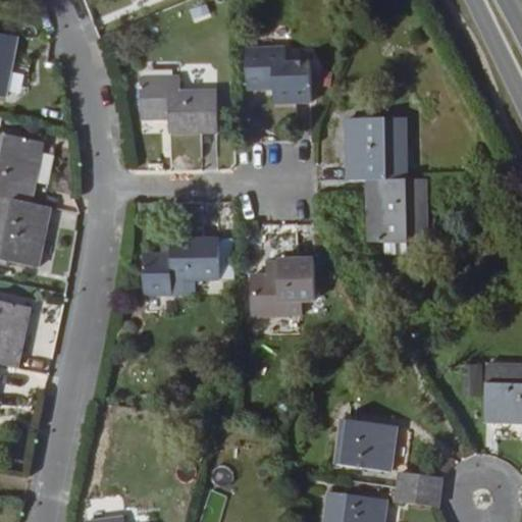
[(0,33),(0,96),(7,98),(21,38),(0,33)]
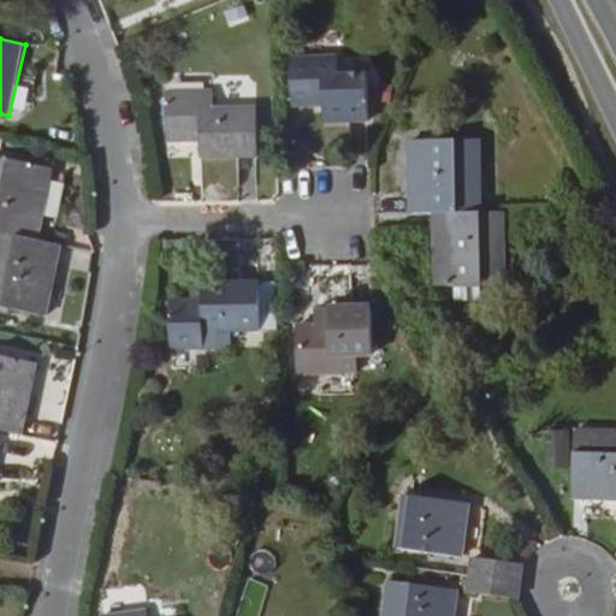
[(292,57),(294,106),(333,105),(335,122),(381,120),(380,73),(348,75),(347,55),(292,57)]
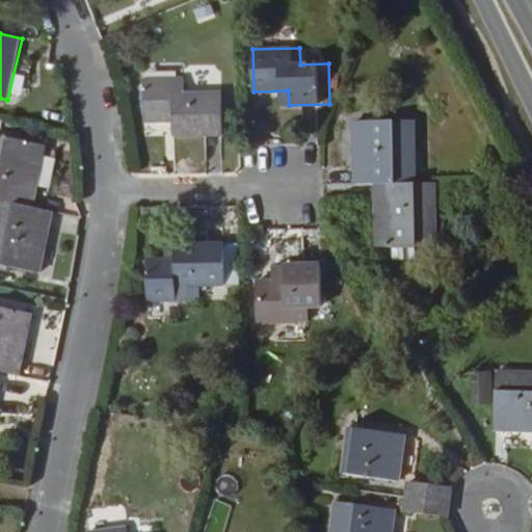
[(143,78),(145,120),(176,118),(176,133),(223,130),(221,88),(185,90),(184,76),(143,78)]
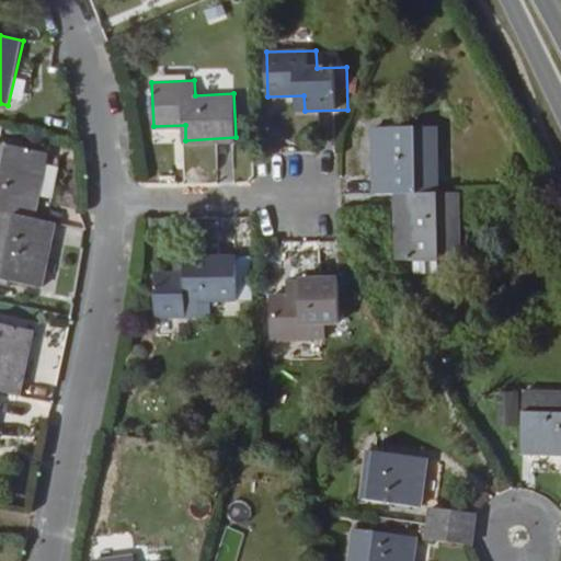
[(438,194),(437,125),(377,127),(378,195),(398,194),(438,194)]
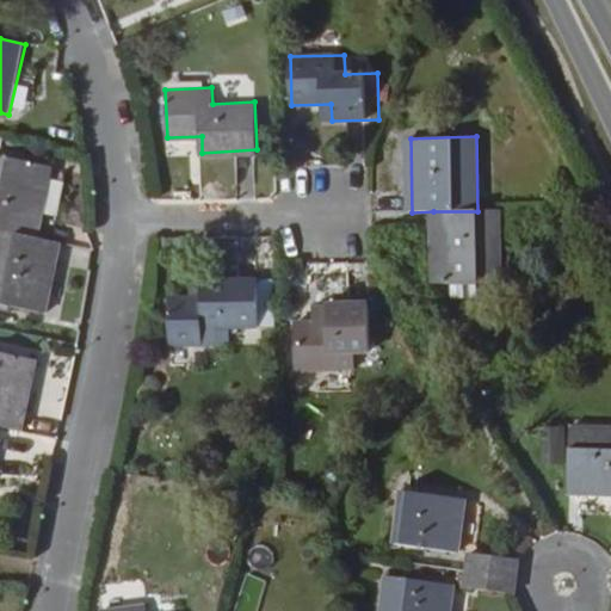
[(0,230),(38,239),(54,167),(0,155),(0,230)]
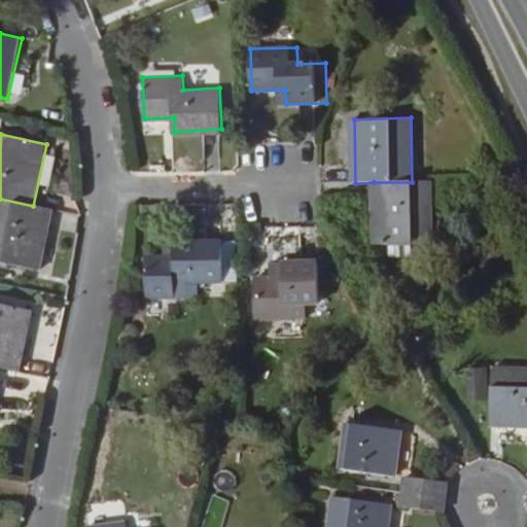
[(432,243),(431,181),(412,182),(374,182),(375,245),(432,243)]
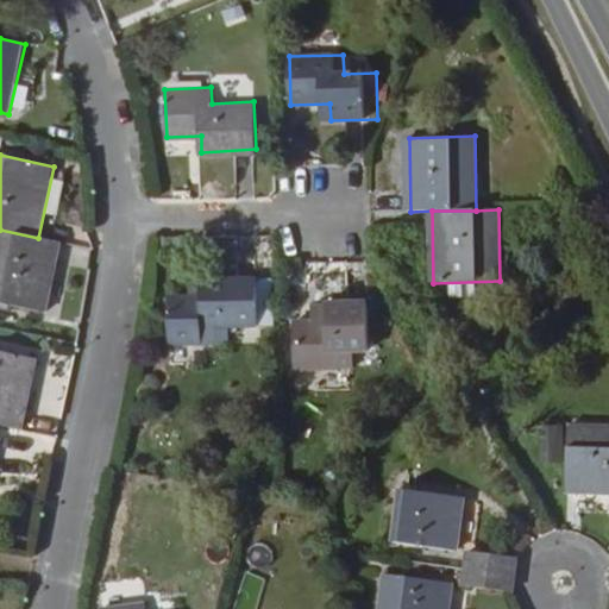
[(0,303),(45,314),(60,243),(38,238),(0,230),(0,303)]
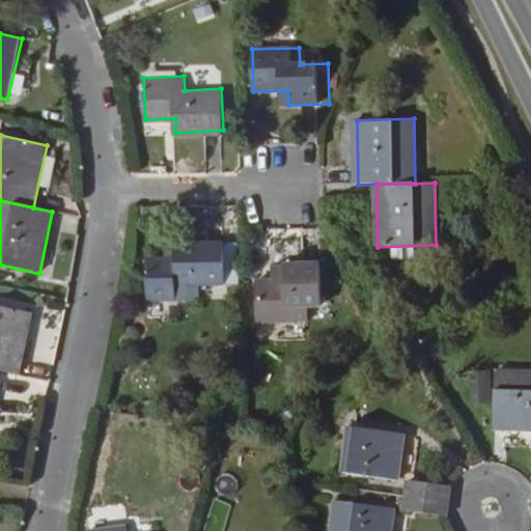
[(148,261),(150,303),(190,301),(190,286),(225,283),(223,241),(175,245),(176,260),(148,261)]
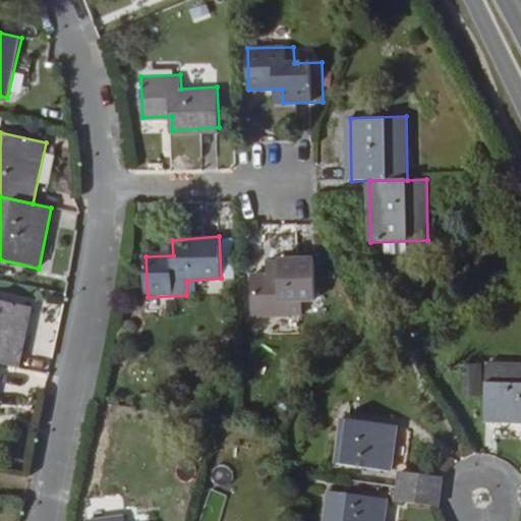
[(316,300),(315,261),(277,262),(278,275),(252,276),(252,317),(289,316),(289,300),(300,300),(316,300)]
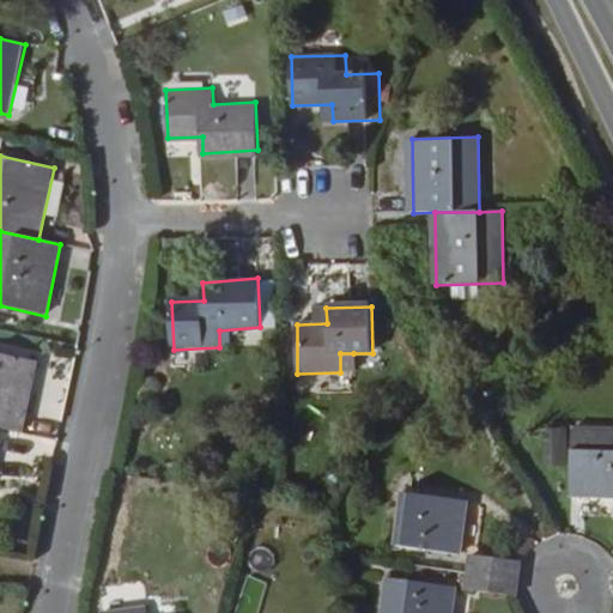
[(0,429),(20,434),(36,362),(0,353),(0,429)]
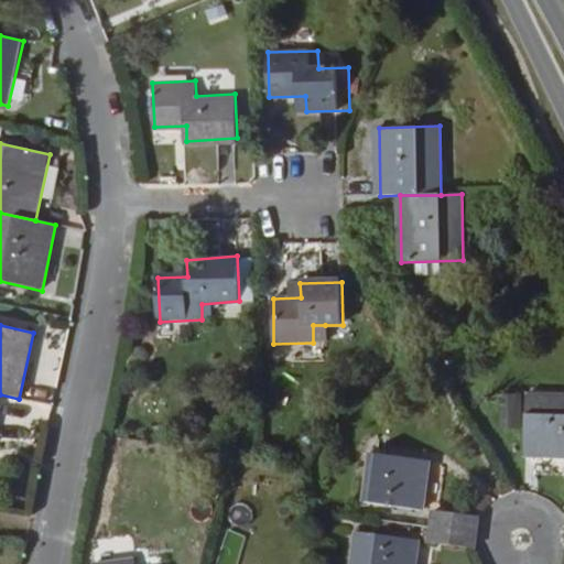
[(325,342),(325,325),(313,325),(313,343),(325,342)]
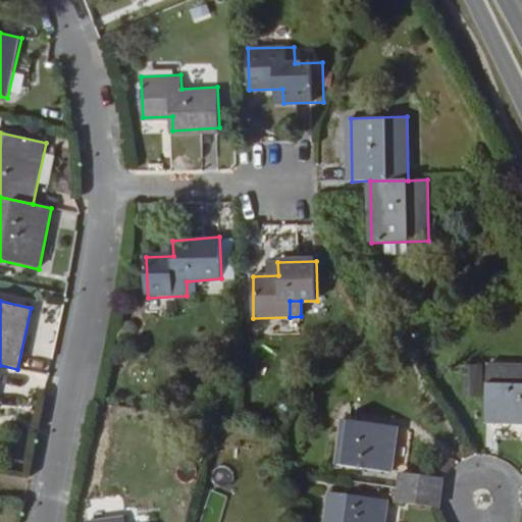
[(521,365),(492,364),(490,422),(521,424),(521,365)]
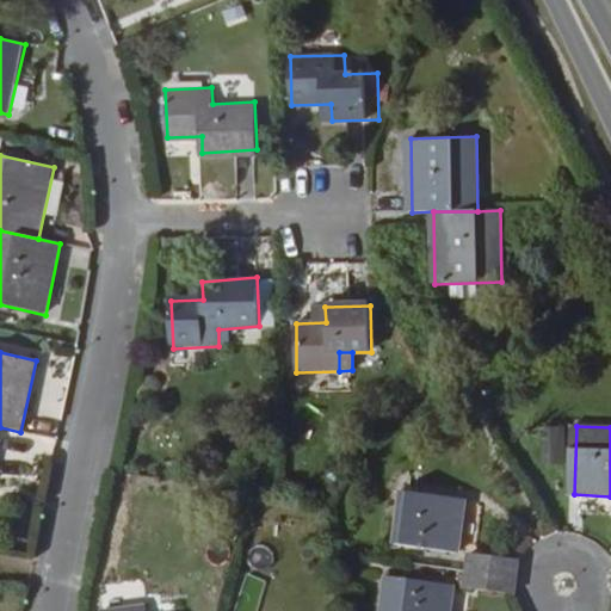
[(396,491),(390,543),(456,550),(463,499),(396,491)]
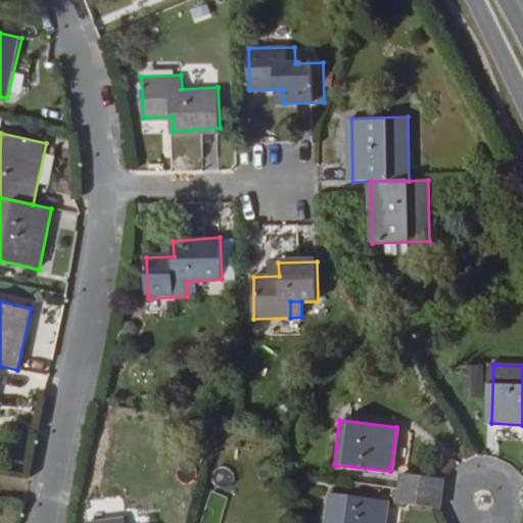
[(440,492),(442,477),(401,472),(399,487),(440,492)]
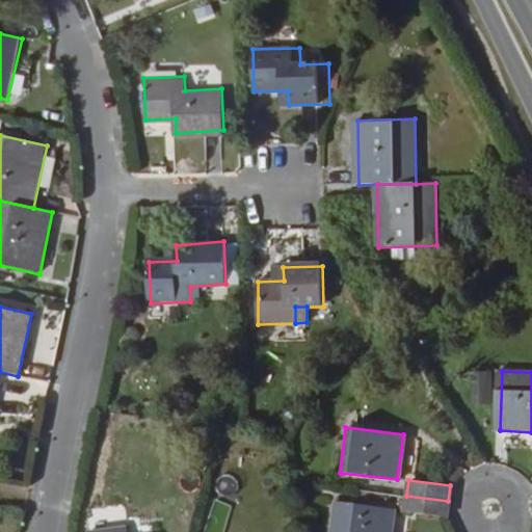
[(446,515),(448,501),(406,496),(404,510),(446,515)]
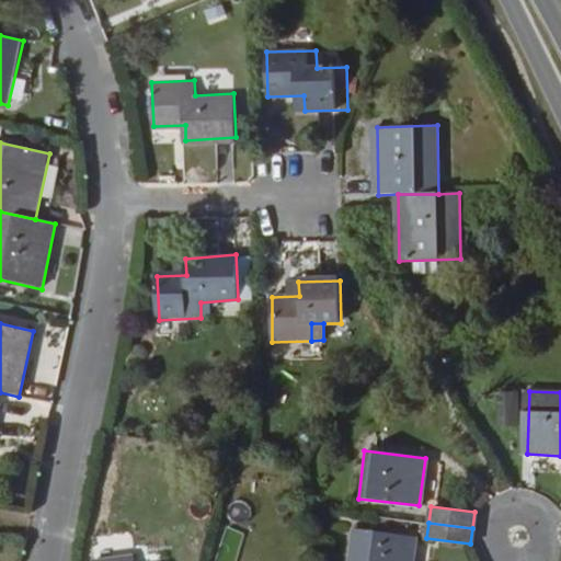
[(355,531),(351,560),(412,560),(415,539),(355,531)]
